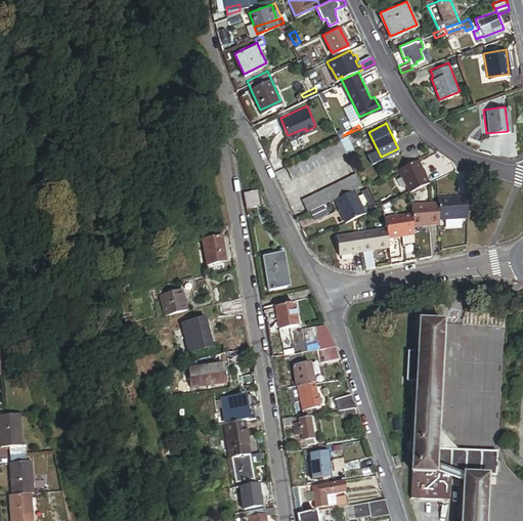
[(289,138),(306,131),(305,128),(288,135),(289,138)]
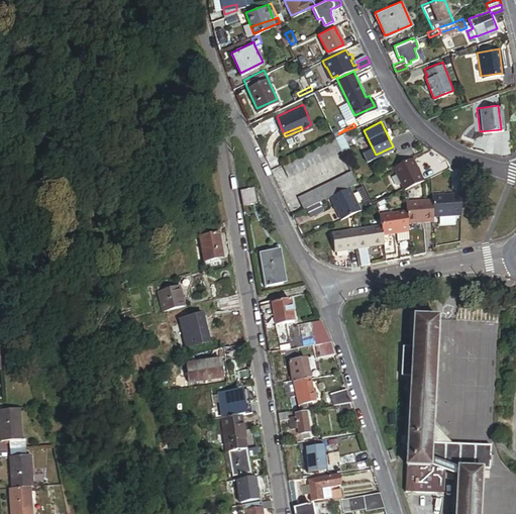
[(288,173),(340,147),(337,140),(335,136),(283,162),(288,173)]
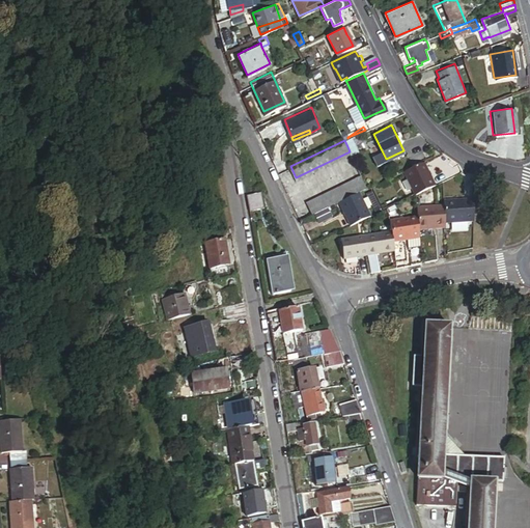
[(357,150),(353,141),(346,144),(350,151),(351,154),(357,150)]
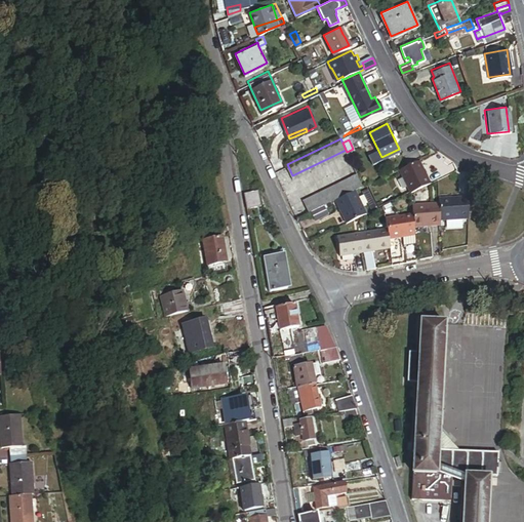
[(407,189),(409,188),(427,179),(416,157),(397,166),(407,189)]
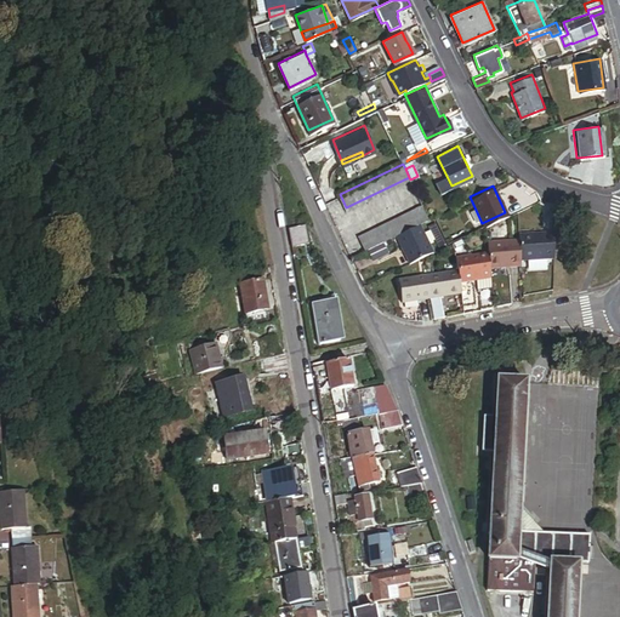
[(364,246),(397,230),(419,221),(428,216),(421,203),(358,233),(364,246)]
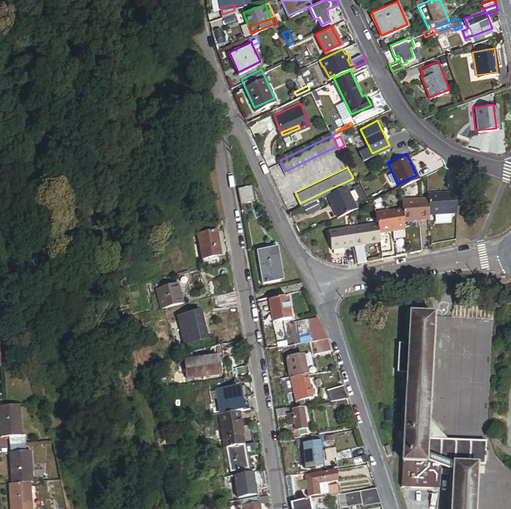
[(399,183),(399,187),(418,179),(416,175),(399,183)]
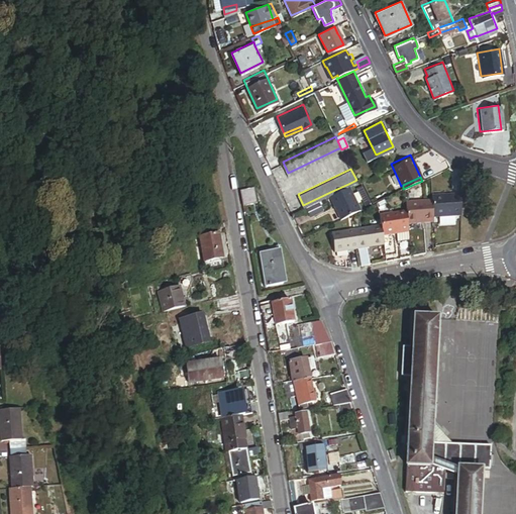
[(341,214),(358,206),(348,185),(331,193),(341,214)]
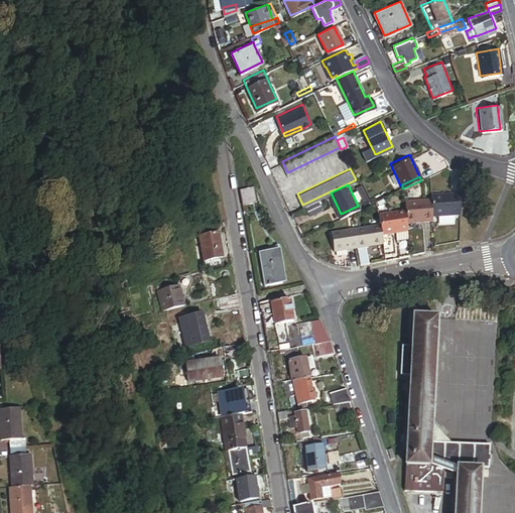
[(254,205),(252,189),(240,190),(243,210),(254,205)]
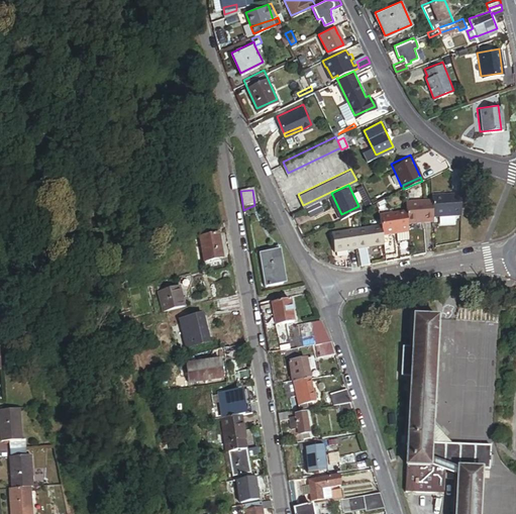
[(431,213),(460,213),(460,193),(430,192),(430,196),(431,213)]
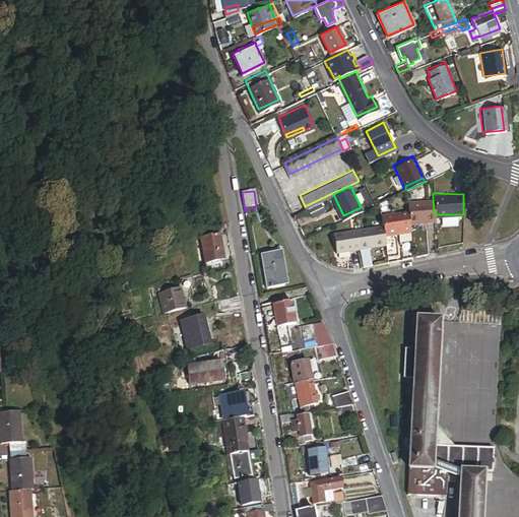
[(434,218),(434,214),(433,197),(406,198),(407,207),(408,218),(434,218)]
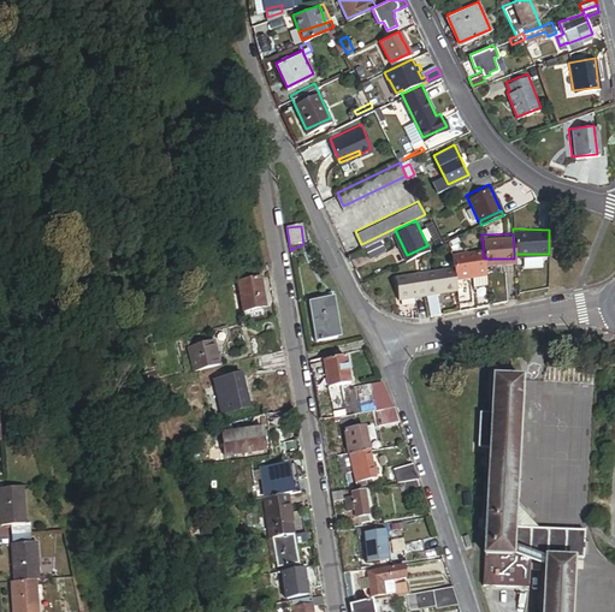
[(373,250),(383,247),(380,239),(371,244),(373,250)]
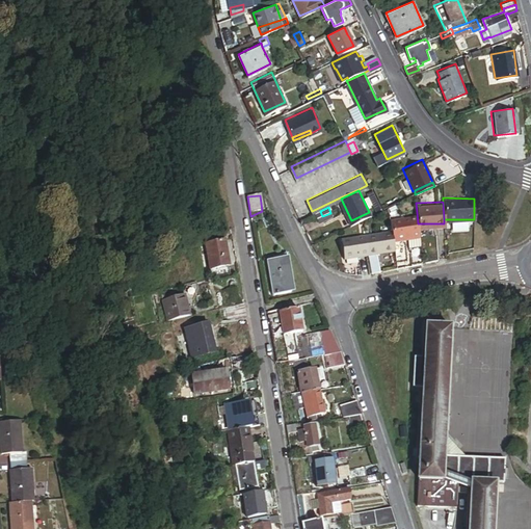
[(406,234),(419,232),(418,223),(417,212),(389,217),(391,228),(393,246),(395,259),(404,257),(402,235),(406,234)]
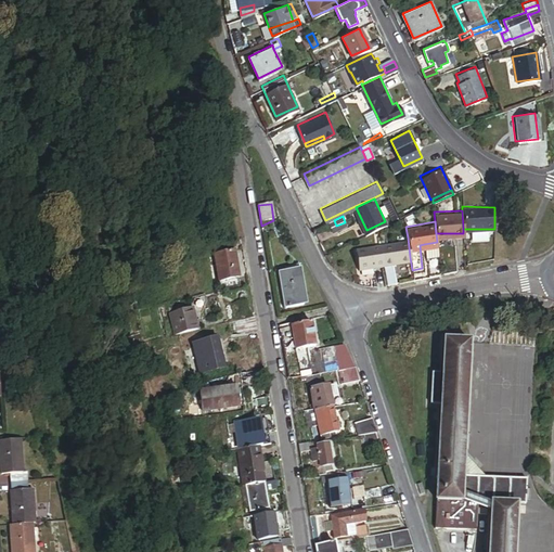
[(393,259),(410,257),(408,238),(381,241),(383,260),(385,279),(396,278),(393,259)]
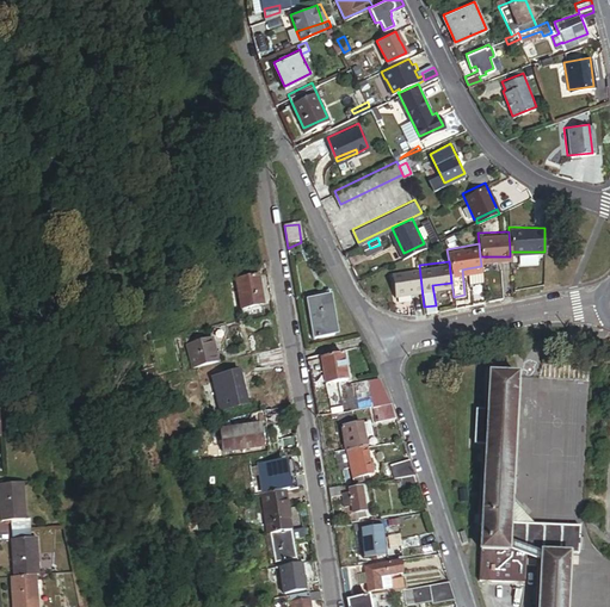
[(393,290),(421,286),(419,265),(390,268),(393,290)]
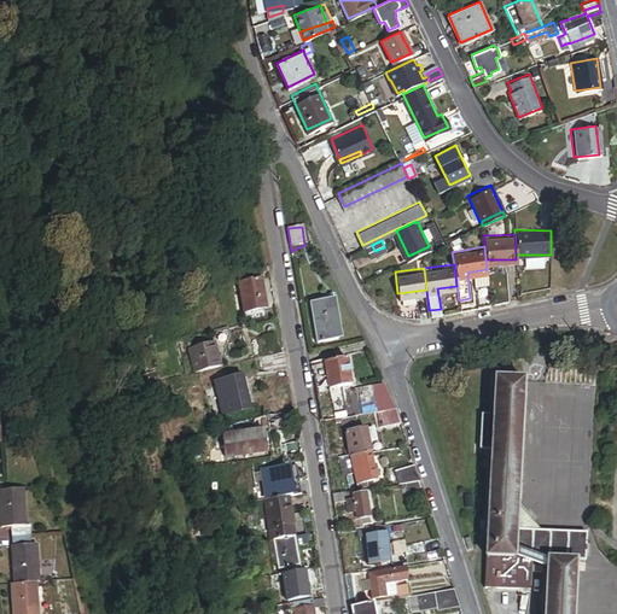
[(487,269),(472,272),(473,282),(488,280),(487,269)]
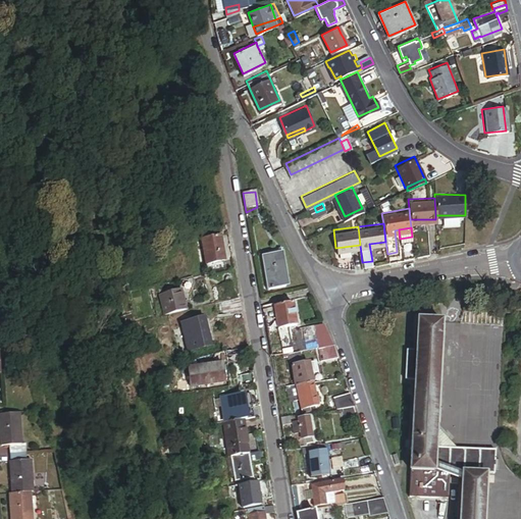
[(206,261),(222,258),(219,235),(202,238),(206,261)]
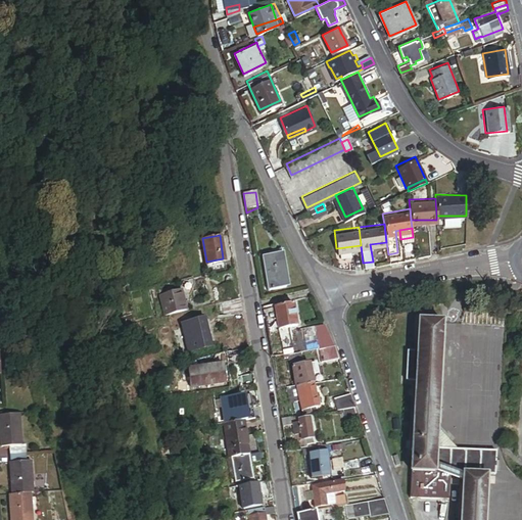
[(428,237),(413,238),(414,252),(429,249),(428,237)]
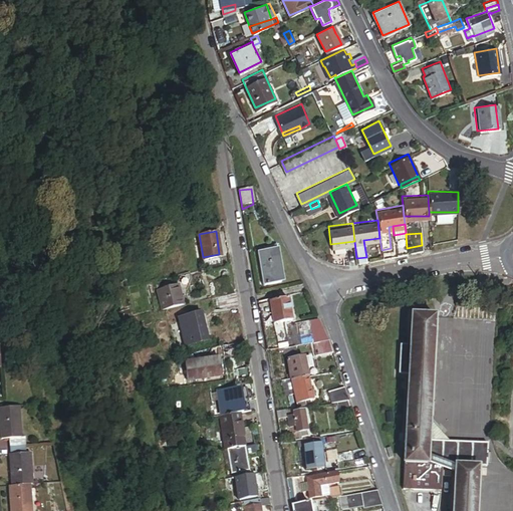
[(272,251),(254,254),(259,286),(277,283),(272,251)]
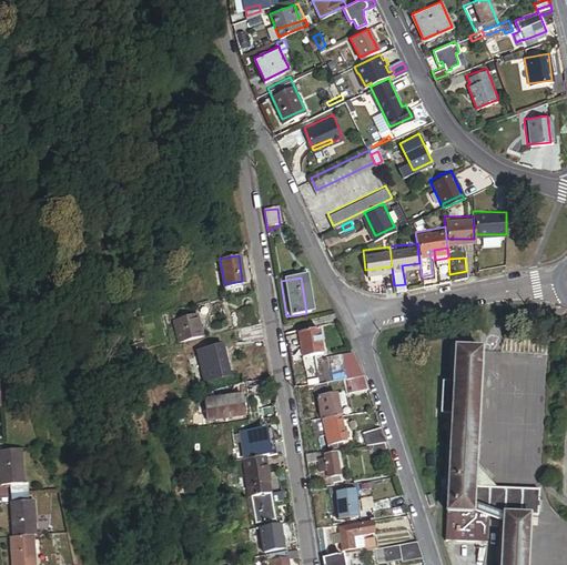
[(199,326),(196,321),(199,315),(196,298),(188,299),(191,313),(181,314),(169,318),(173,342),(196,336),(194,328),(199,326)]
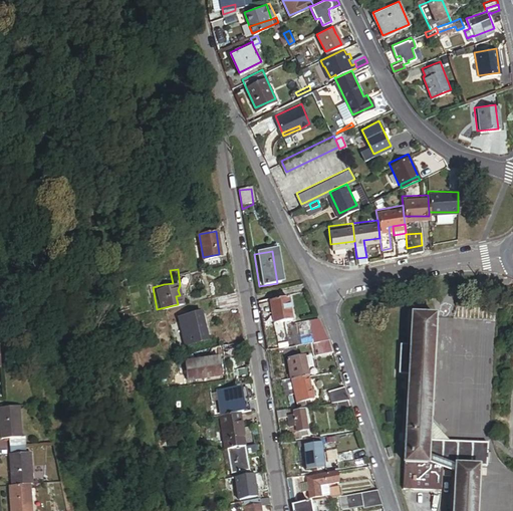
[(269,324),(290,319),(285,298),(264,303),(264,302),(259,303),(265,328),(270,326),(269,324)]
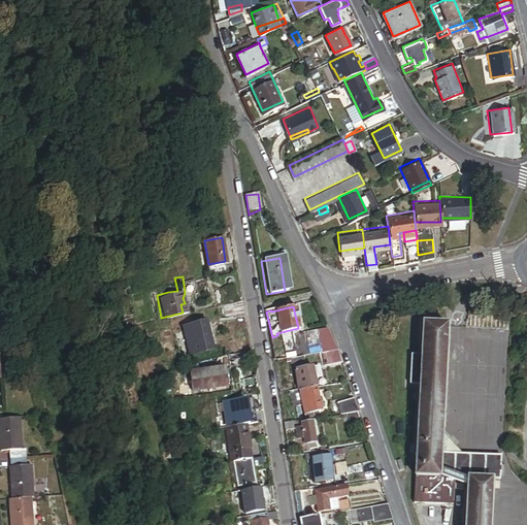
[(176,329),(199,325),(198,321),(175,325),(176,329)]
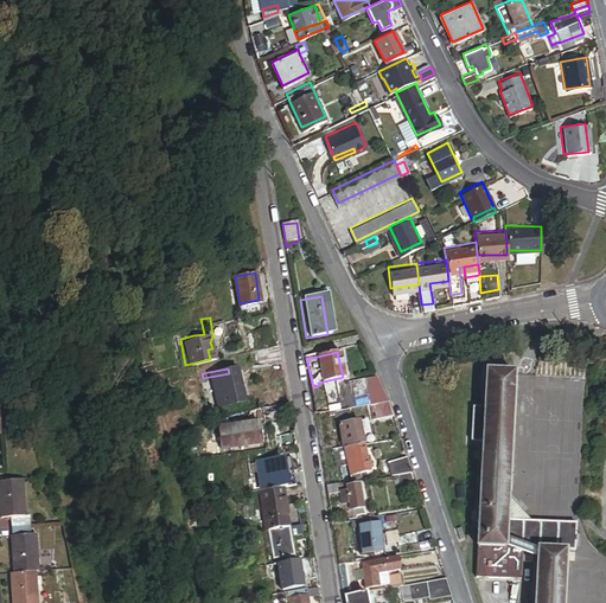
[(537,545),(534,602),(561,602),(565,546),(573,546),(574,519),(528,517),(506,515),(508,494),(511,370),(483,369),(482,403),(470,403),(469,436),(482,437),(478,543),(522,545),(537,545)]
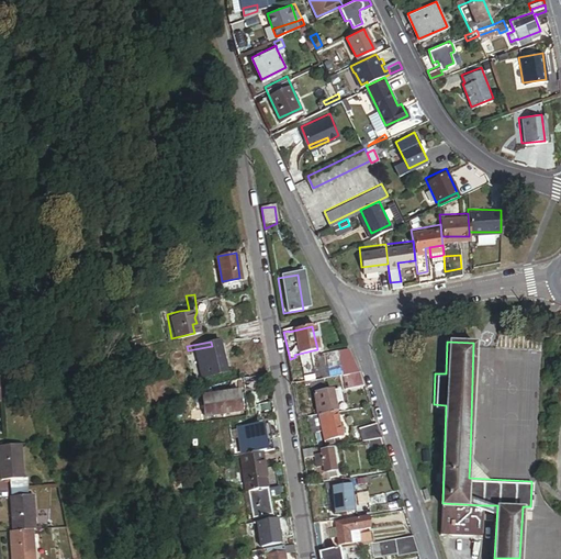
[(192,377),(216,372),(212,346),(188,350),(192,377)]
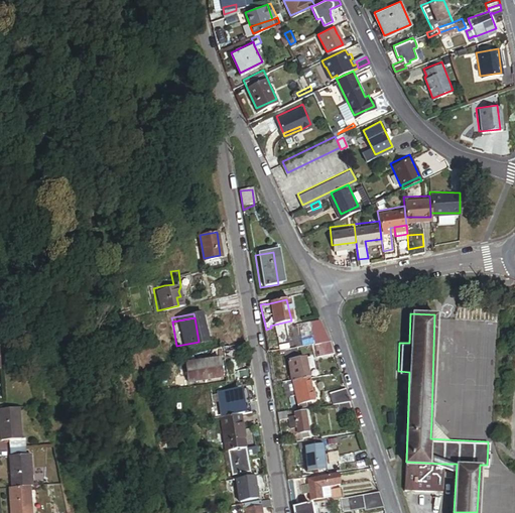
[(307,333),(309,345),(313,344),(325,341),(314,319),(305,322),(307,333)]
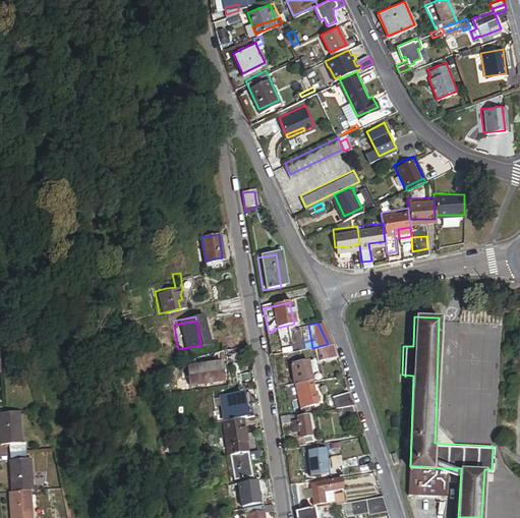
[(298,350),(312,348),(310,336),(284,340),(286,352),(298,350)]
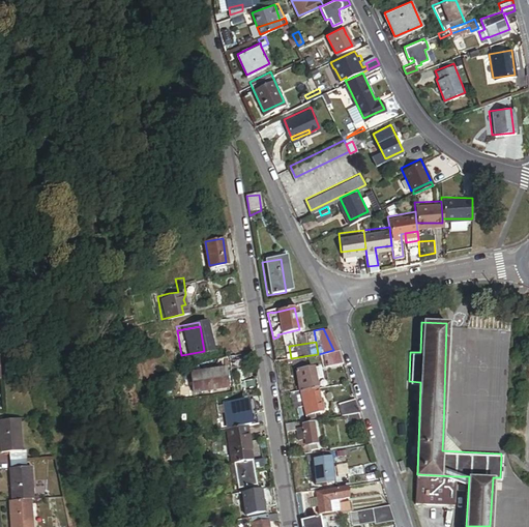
[(324,366),(340,362),(336,353),(334,350),(333,350),(322,353),(324,366)]
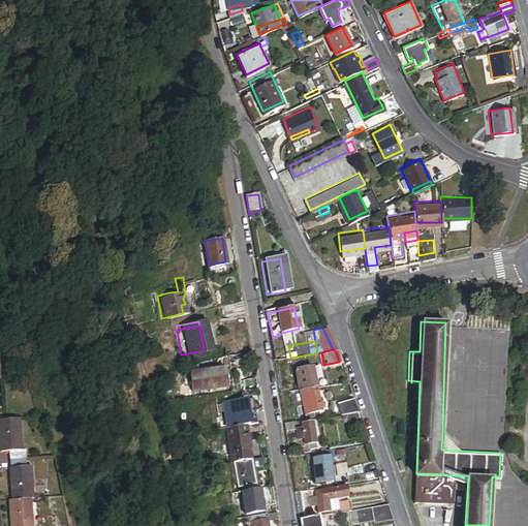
[(294,366),(304,364),(303,356),(290,358),(291,366),(294,366)]
